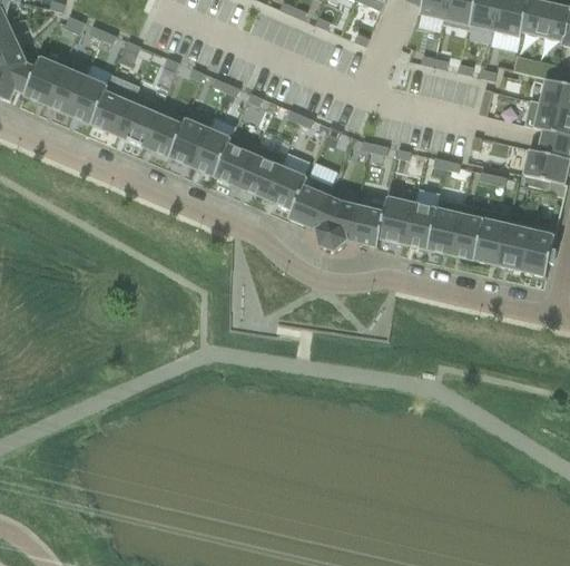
[(0,0),(0,21),(7,19),(6,17),(11,0),(0,0)]
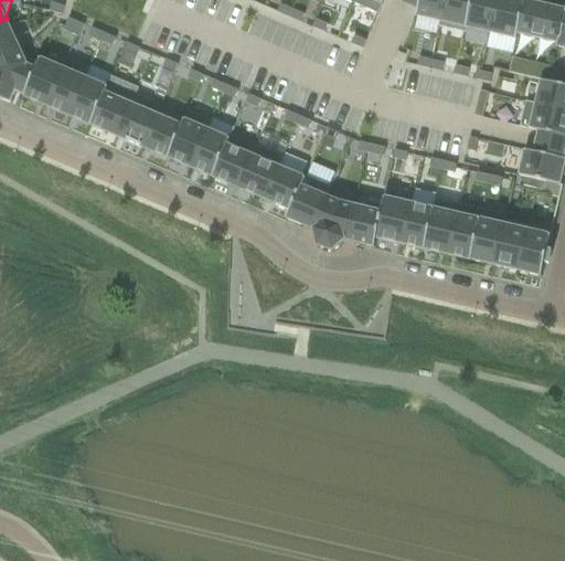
[(51,0),(49,8),(62,12),(64,3),(54,0),(51,0)]
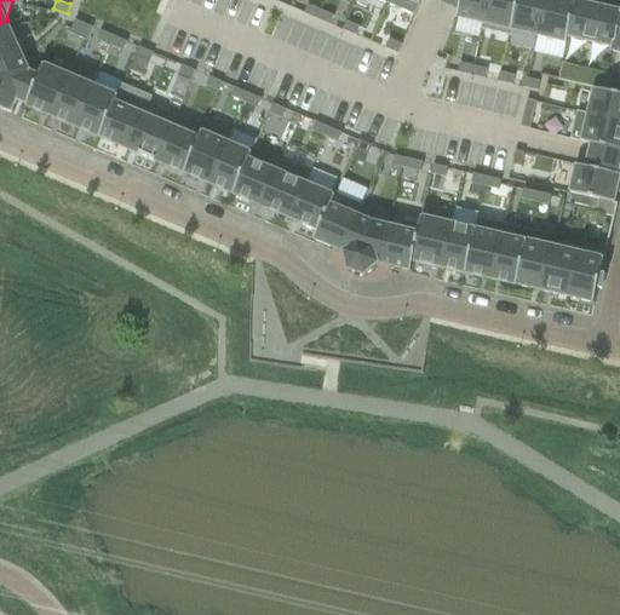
[(386,0),(415,12),(420,0),(440,0),(455,6),(458,7),(455,15),(481,21),(480,26),(481,26),(487,0),(386,0)]
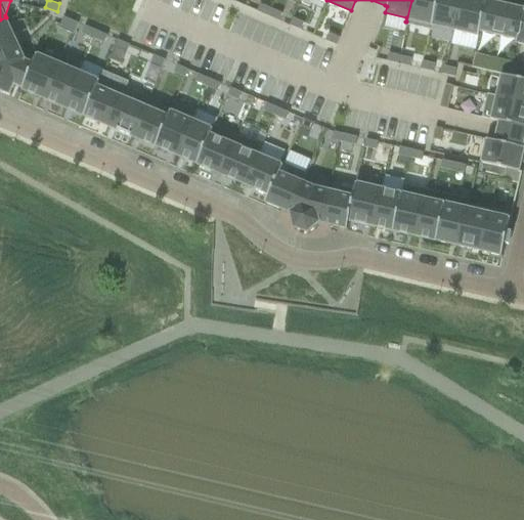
[(411,0),(406,22),(430,28),(436,0),(411,0)]
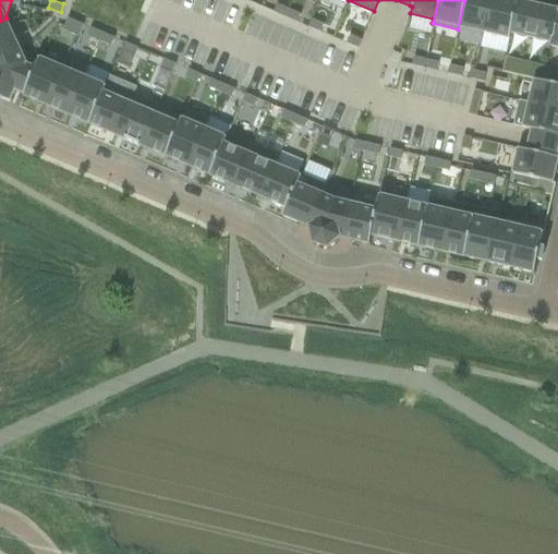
[(464,0),(458,29),(460,29),(461,24),(483,29),(489,0),(464,0)]
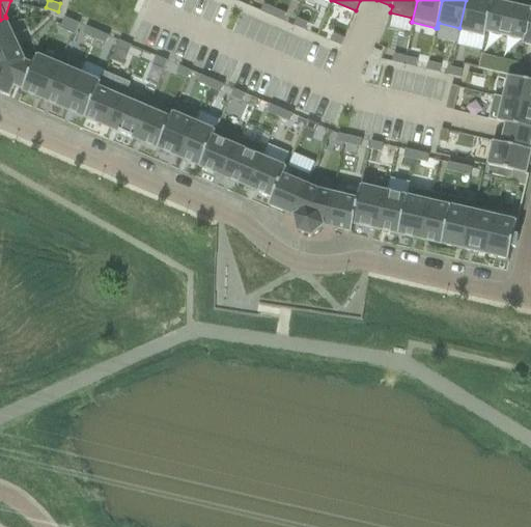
[(466,0),(459,28),(484,34),(485,29),(492,0),(466,0)]
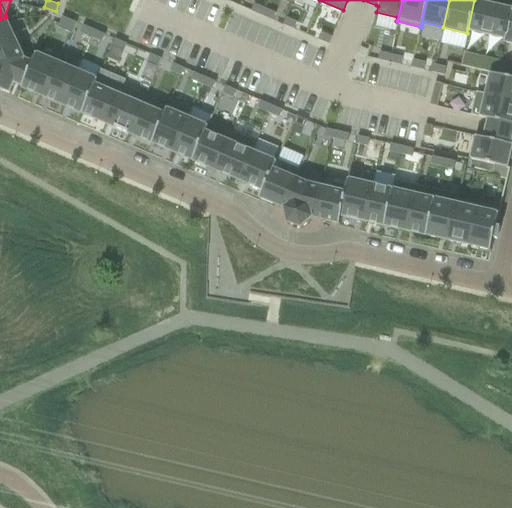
[(474,0),(468,28),(506,36),(507,37),(511,14),(511,6),(484,0),(474,0)]
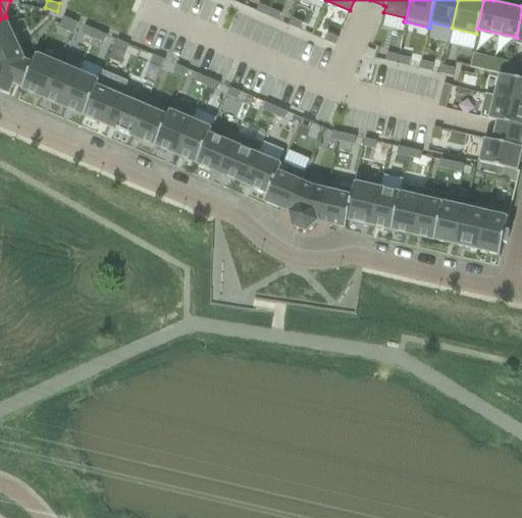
[(258,1),(255,8),(266,13),(269,6),(258,1)]
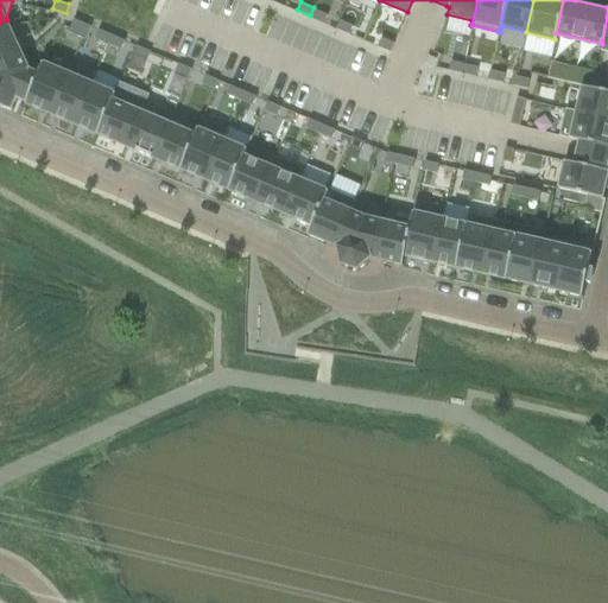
[(314,7),(310,16),(323,21),(327,12),(314,7)]
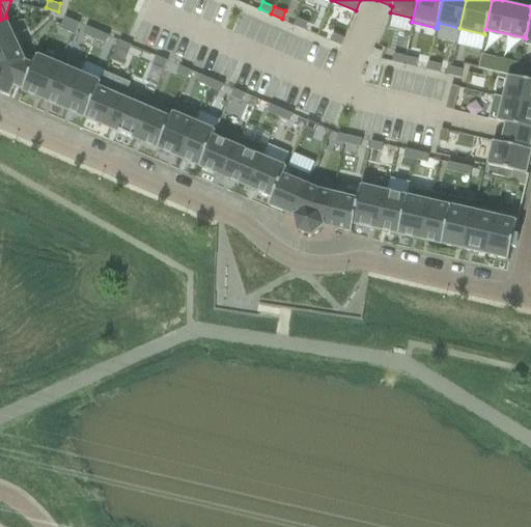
[(64,14),(59,26),(66,29),(72,18),(64,14)]
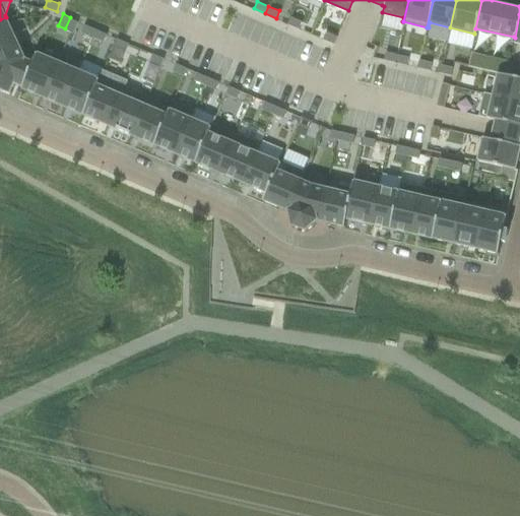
[(289,15),(286,22),(299,27),(302,19),(289,15)]
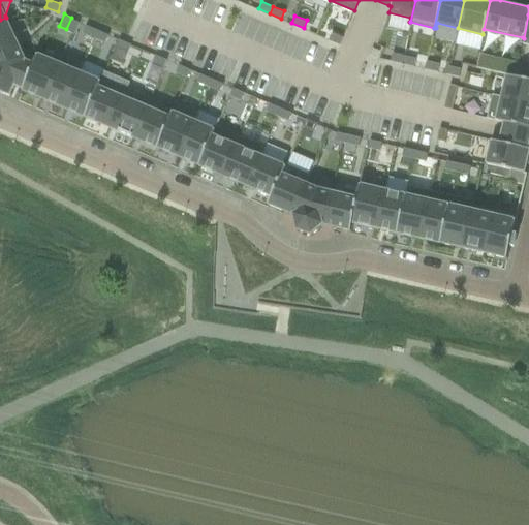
[(6,18),(0,20),(0,55),(20,47),(6,18)]
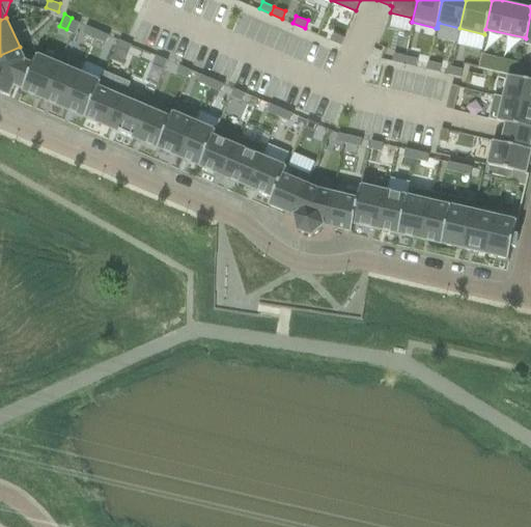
[(66,29),(74,32),(79,21),(72,18),(66,29)]
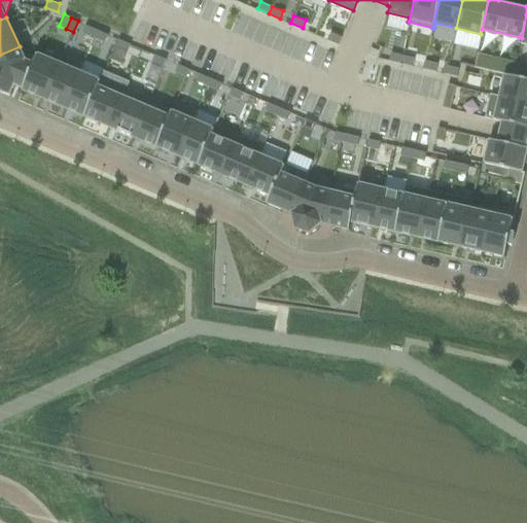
[(85,23),(82,31),(94,35),(97,28),(85,23)]
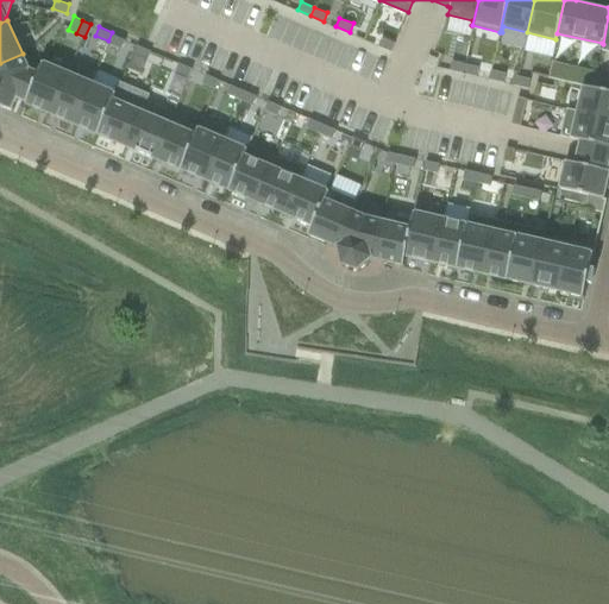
[(108,41),(120,46),(125,38),(112,32),(108,41)]
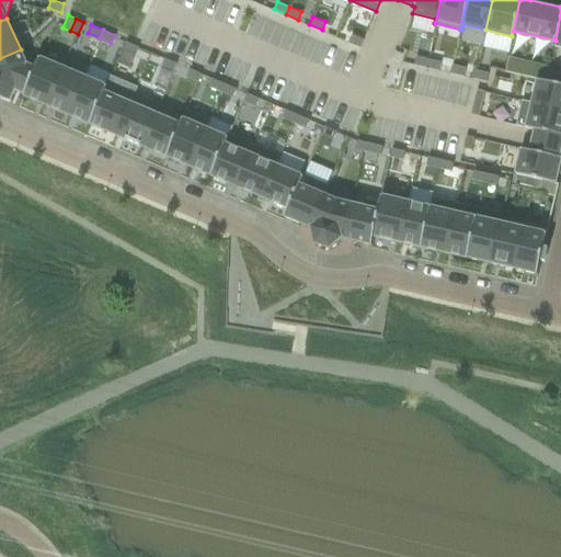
[(351,32),(347,41),(361,46),(364,37),(351,32)]
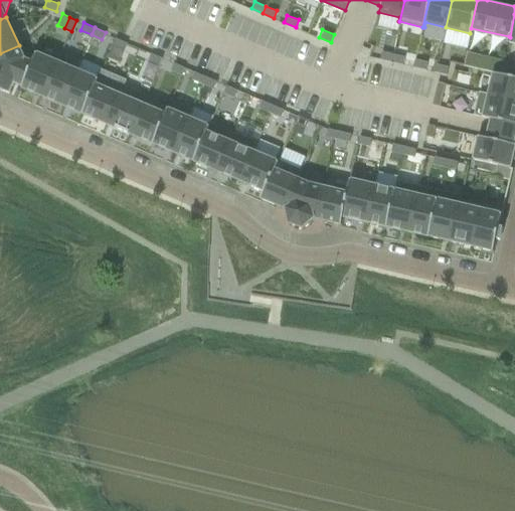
[(112,43),(123,48),(126,41),(115,36),(112,43)]
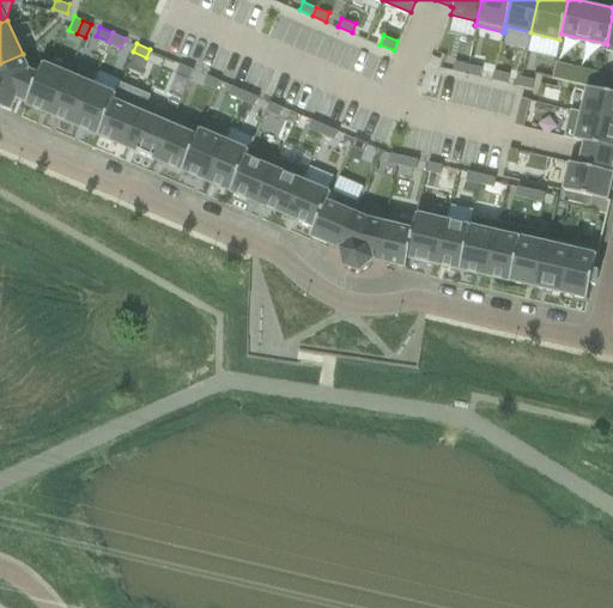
[(0,104),(4,107),(4,105),(11,109),(16,95),(26,99),(28,99),(40,72),(38,72),(28,67),(29,66),(23,54),(0,64),(0,104)]
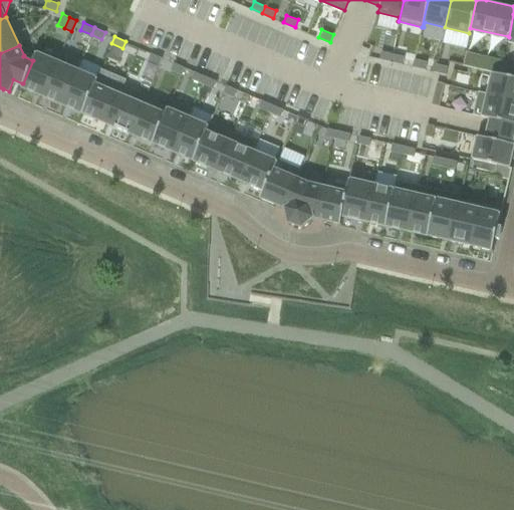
[(380,49),(378,57),(391,60),(392,52),(380,49)]
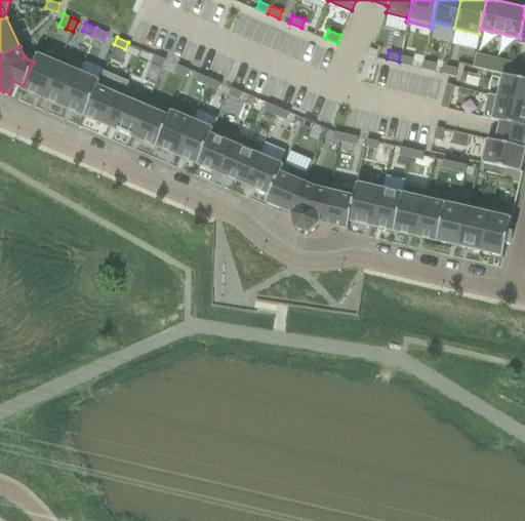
[(23,85),(22,87),(43,96),(62,51),(61,51),(57,61),(37,51),(33,62),(34,62),(24,85),(23,85)]
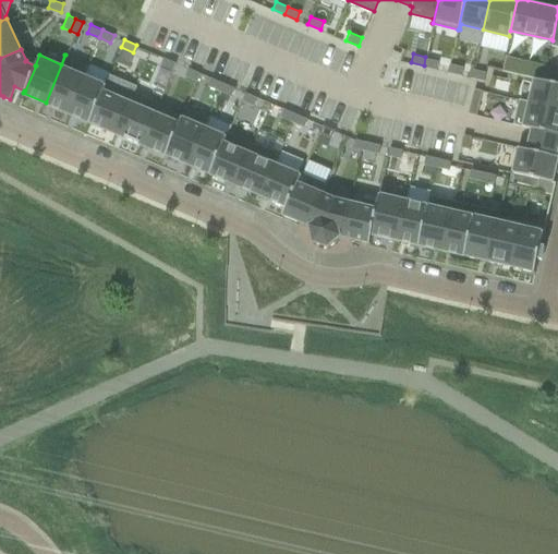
[(65,55),(46,103),(68,111),(87,64),(65,55)]
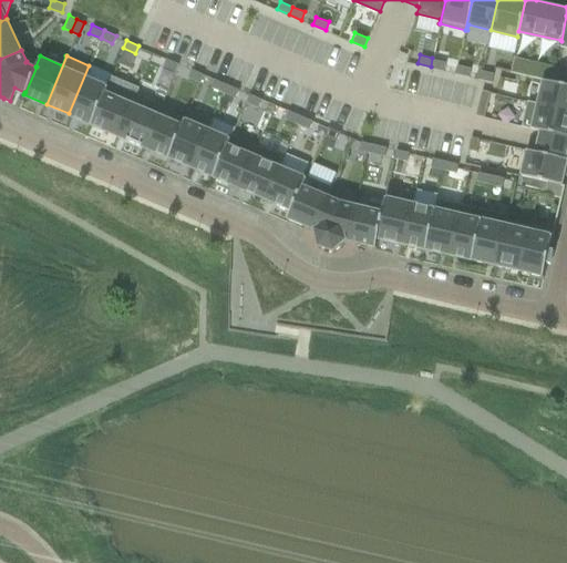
[(162,64),(175,70),(178,62),(166,57),(162,64)]
